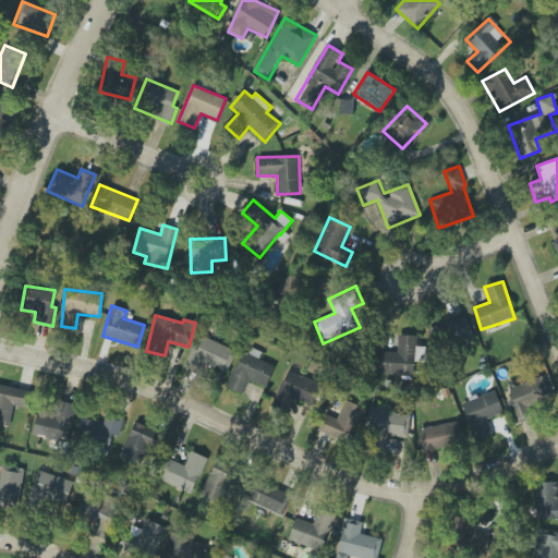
[(450,348),(474,338),(465,315),(428,330),(434,342),(447,338),(450,348)]
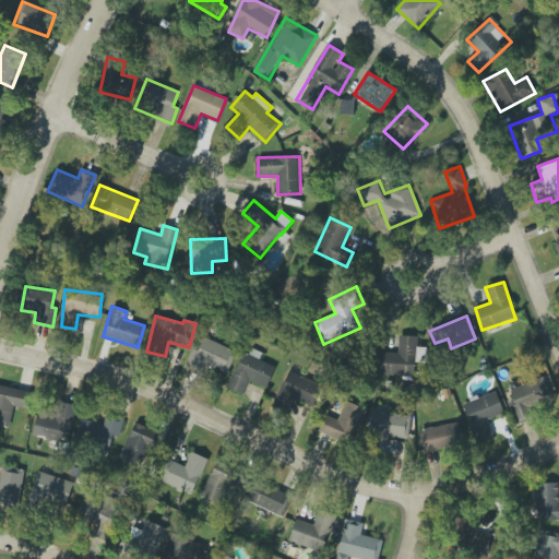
[(378,375),(414,377),(415,363),(426,364),(426,347),(417,347),(417,336),(399,335),(399,353),(379,352),(378,375)]
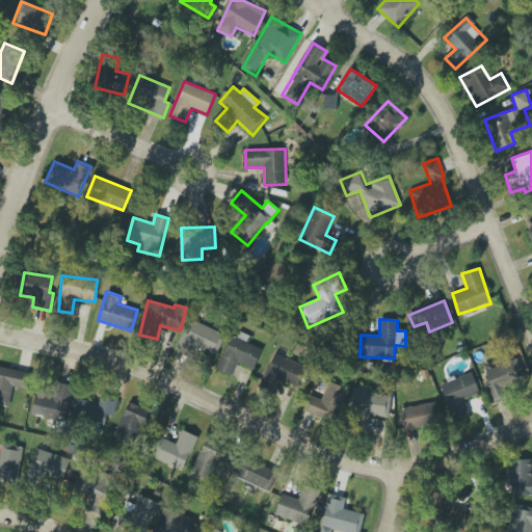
[(225,335),(194,321),(189,331),(185,329),(177,346),(194,354),(197,348),(215,356),(225,335)]
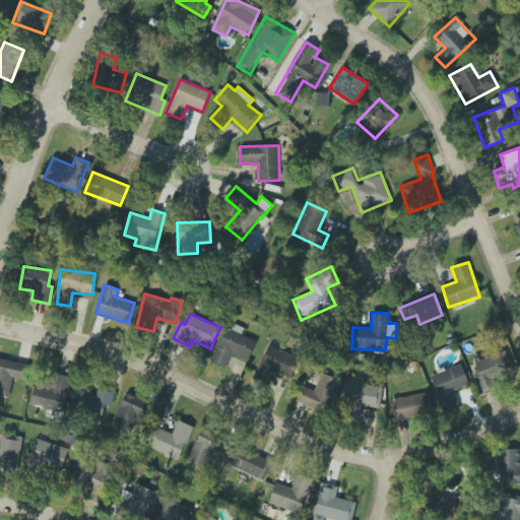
[(211,361),(225,368),(233,354),(248,362),(257,342),(242,334),(244,329),(231,322),(211,361)]
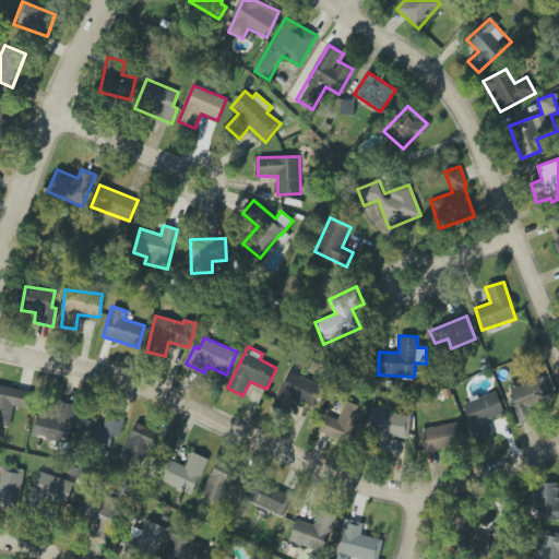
[(321,385),(289,370),(273,404),(289,412),(296,400),(310,406),(321,385)]
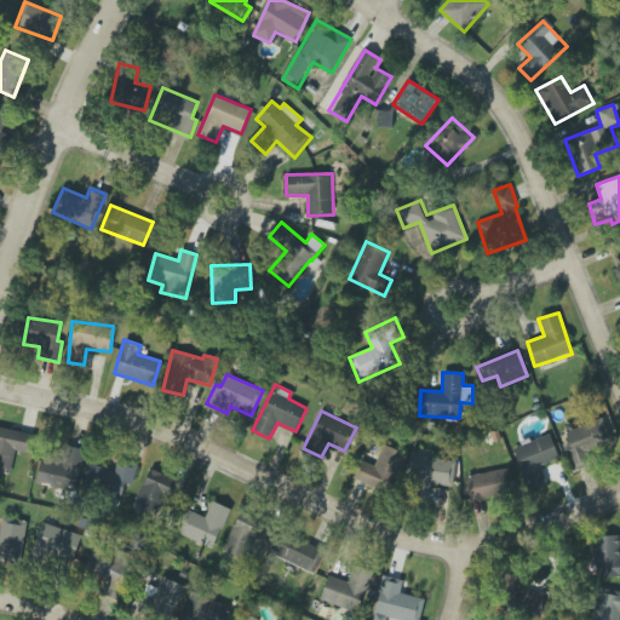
[(615,441),(608,417),(563,431),(574,468),(591,461),(587,451),(615,441)]
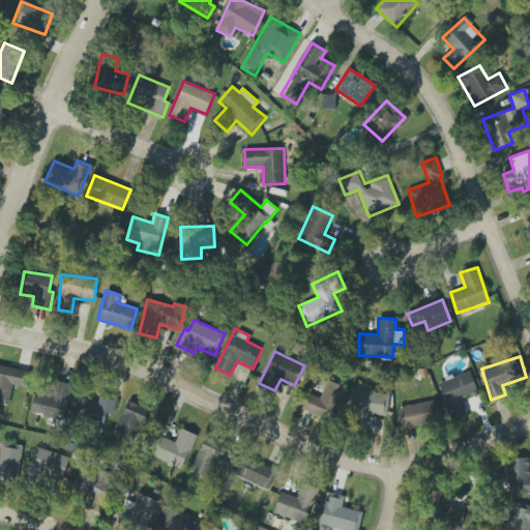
[(0,404),(9,407),(12,385),(26,388),(30,372),(0,365),(0,404)]
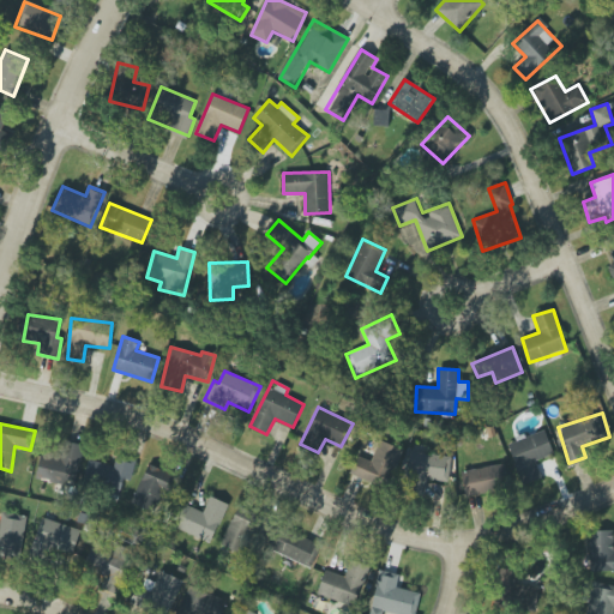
[(522,486),(542,480),(536,461),(553,455),(546,431),(507,443),(522,486)]
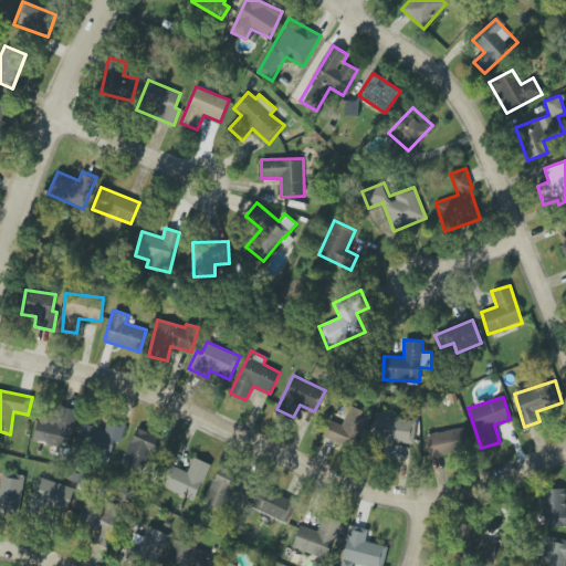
[(33,442),(70,449),(77,410),(54,406),(52,416),(39,412),(33,442)]
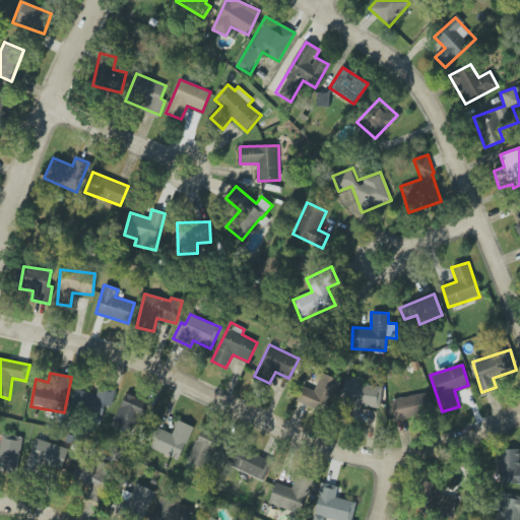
[(340,380),(321,374),(315,391),(303,387),(298,403),(329,413),(340,380)]
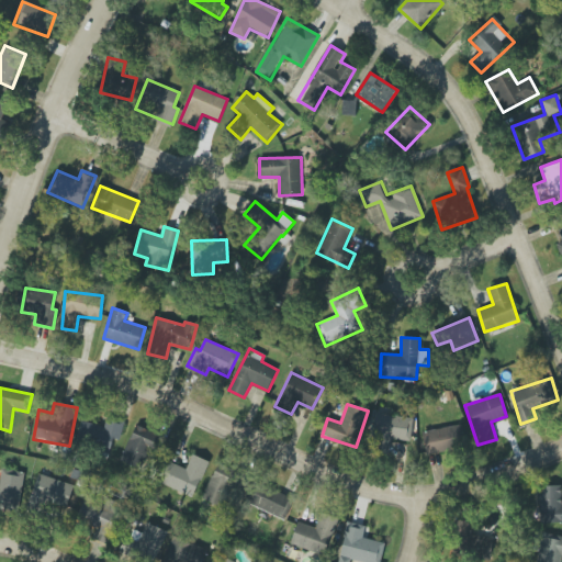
[(413,417),(375,414),(373,438),(390,439),(411,440),(413,417)]
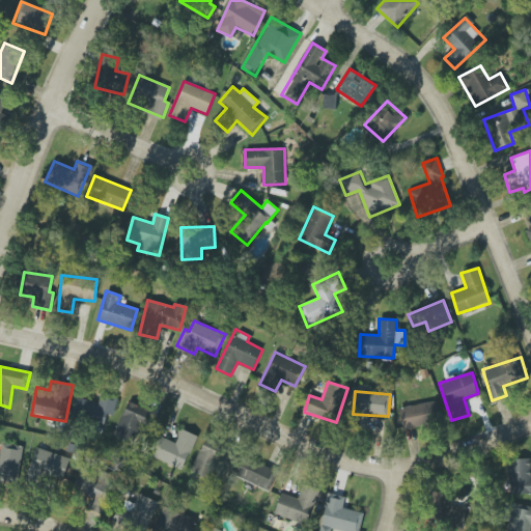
[(78,397),(71,417),(103,428),(108,414),(112,416),(118,399),(102,394),(99,404),(78,397)]
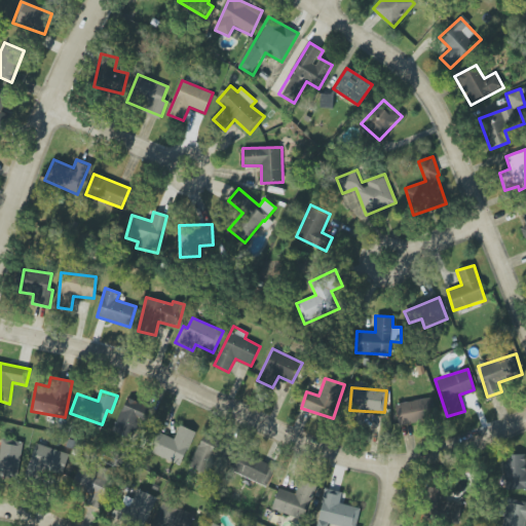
[(400,425),(437,417),(433,397),(395,405),(400,425)]
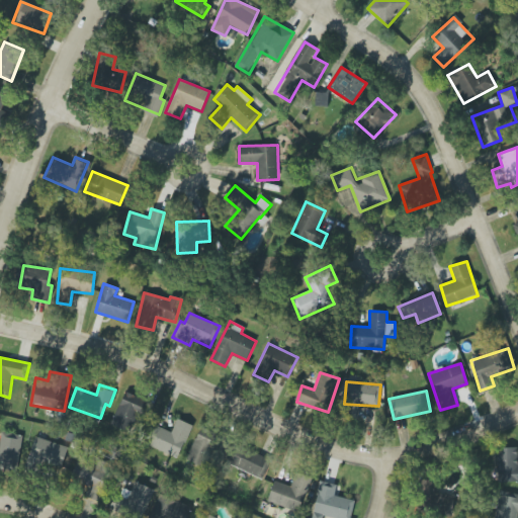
[(111,425),(131,433),(145,400),(124,392),(111,425)]
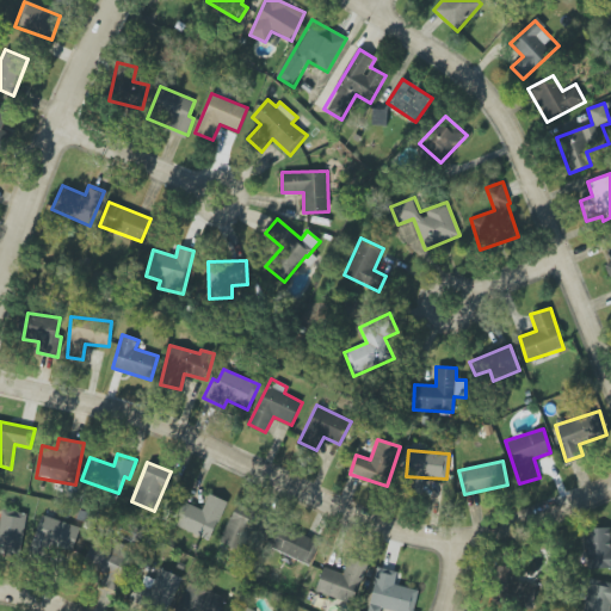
[(228,503),(210,494),(203,510),(185,503),(174,525),(209,542),(228,503)]
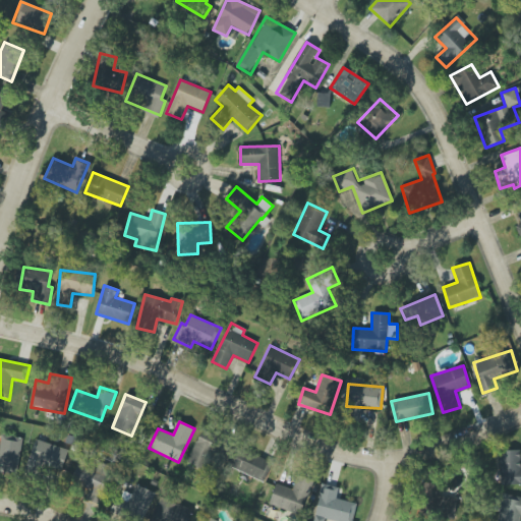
[(187,464),(209,471),(221,440),(199,431),(187,464)]
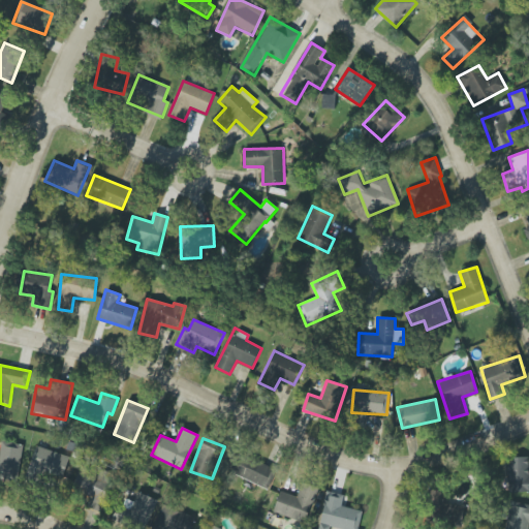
[(0,480),(19,481),(20,444),(1,443),(0,460),(0,459),(0,480)]
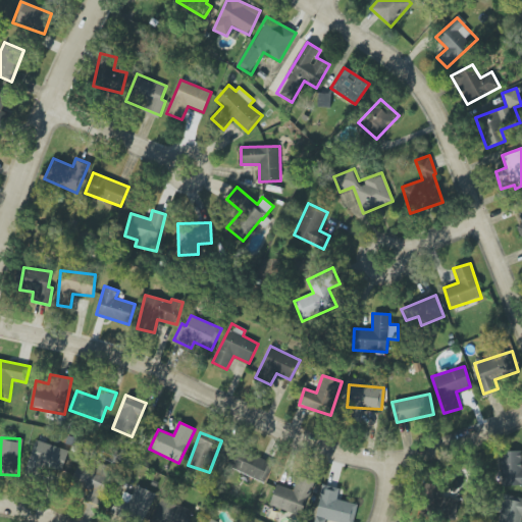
[(68,451),(36,440),(24,472),(38,476),(41,465),(61,472),(68,451)]
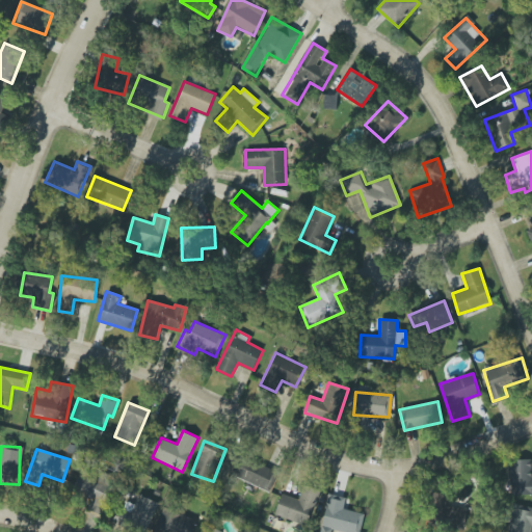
[(236,480),(271,490),(277,470),(243,459),(236,480)]
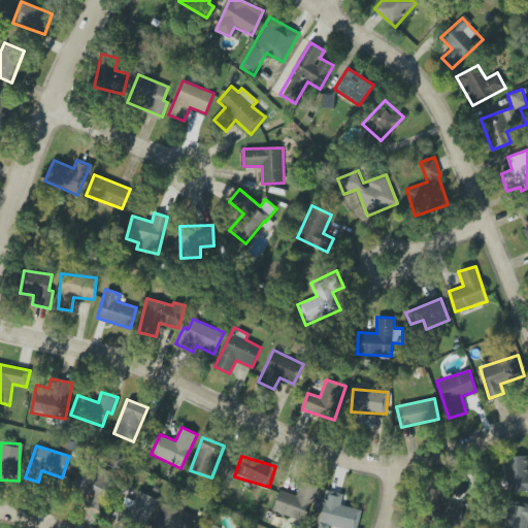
[(508,457),(507,491),(527,491),(527,473),(527,457),(508,457)]
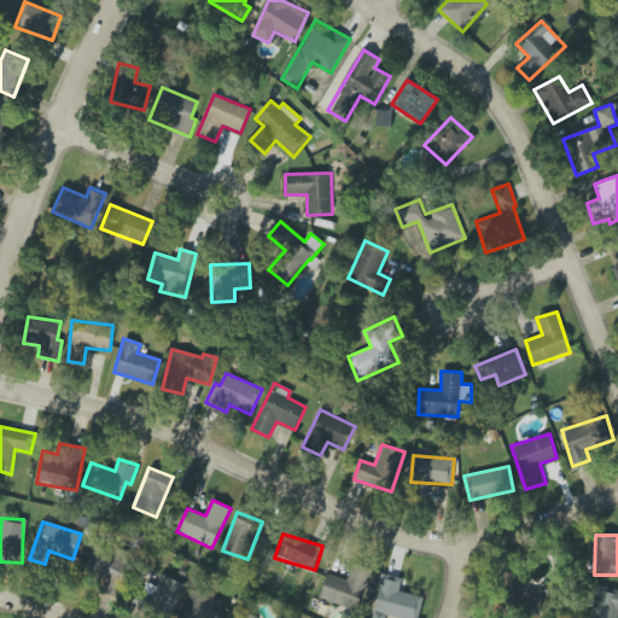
[(117,599),(135,553),(98,540),(85,571),(108,579),(103,593),(117,599)]
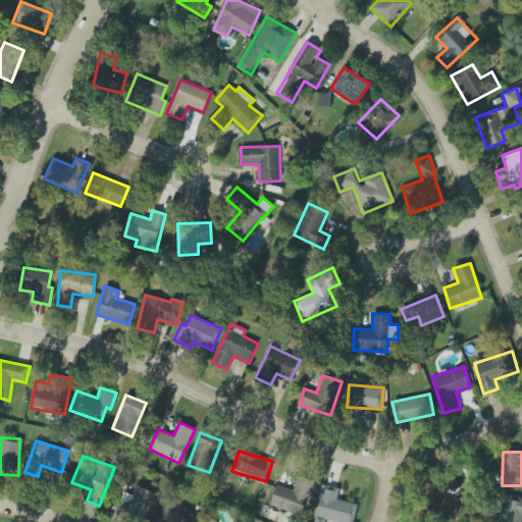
[(269,505),(302,516),(314,481),(299,475),(294,490),(276,484),(269,505)]
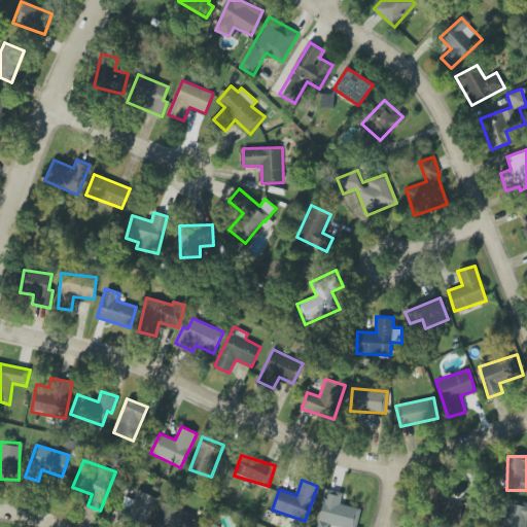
[(442,523),(461,524),(462,503),(442,502),(442,489),(427,489),(426,507),(442,508),(442,523)]
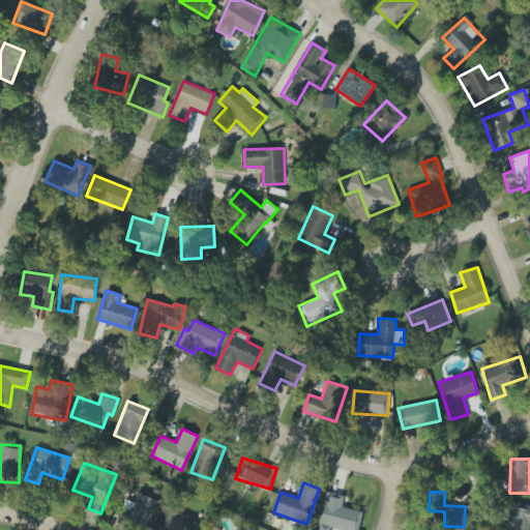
[(121,517),(147,528),(158,501),(138,493),(134,504),(127,501),(121,517)]
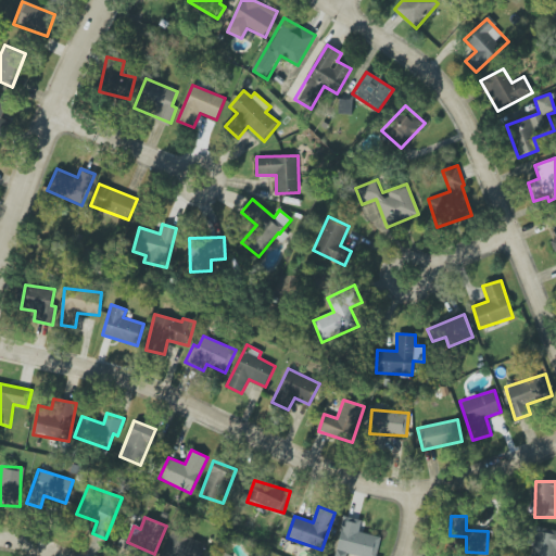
[(333,555),(346,555),(348,554),(356,555),(376,555),(381,538),(358,532),(362,521),(344,517),(333,555)]
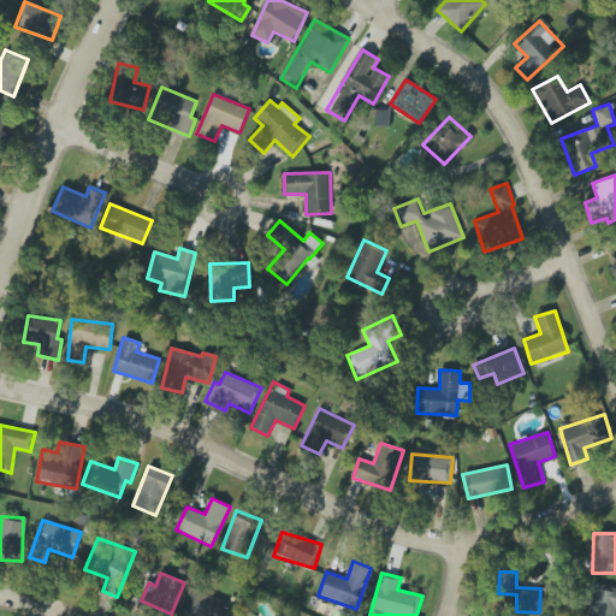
[(614,615),(615,609),(615,587),(594,584),(587,615),(614,615)]
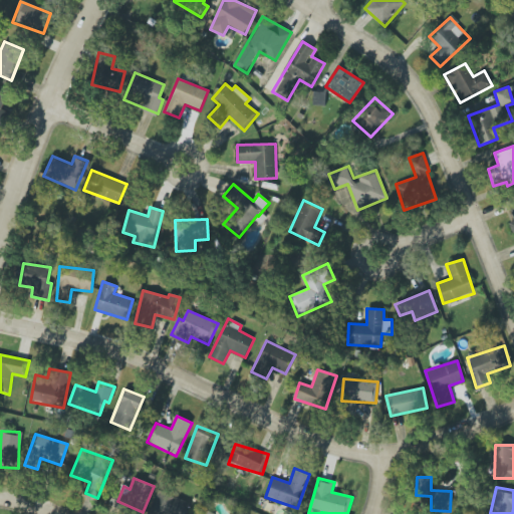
[(168,513),(186,513),(191,503),(158,490),(148,513),(168,513)]
